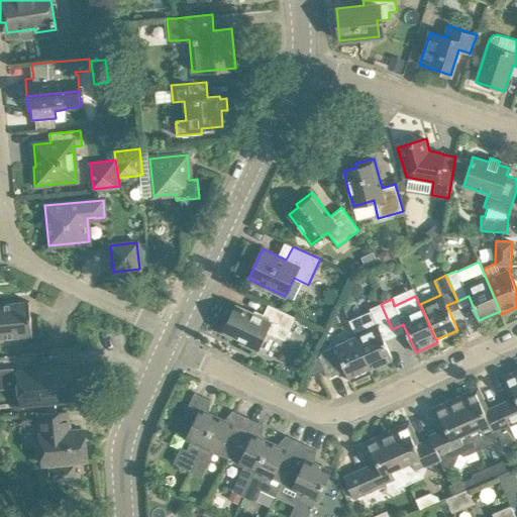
[(0,303),(0,338),(32,335),(29,301),(0,303)]
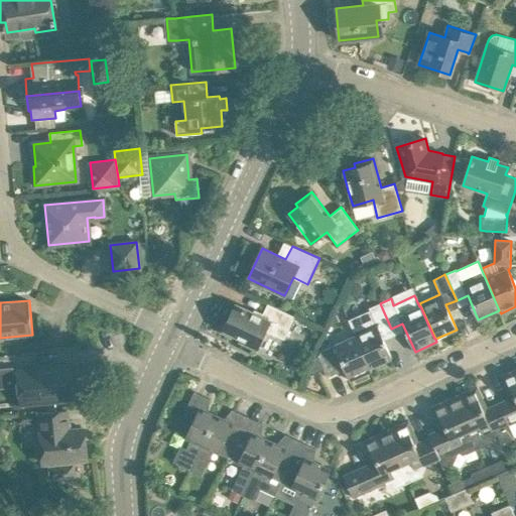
[(295,316),(268,303),(262,315),(236,303),(227,321),(225,320),(219,332),(230,337),(231,334),(240,338),(239,341),(256,349),(265,331),(284,339),(295,316)]
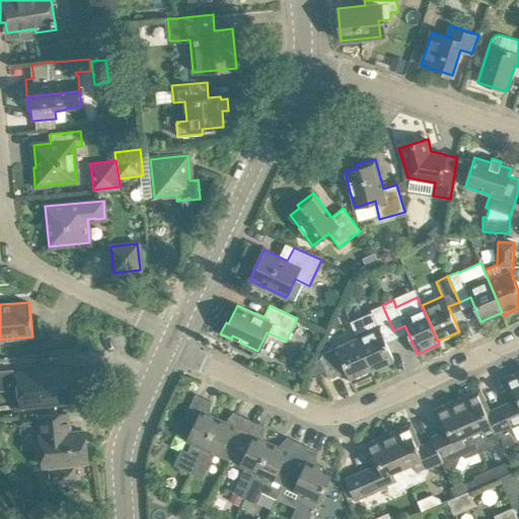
[(393,330),(382,305),(371,310),(372,312),(350,321),(357,338),(358,338),(372,369),(393,360),(383,336),(393,330)]
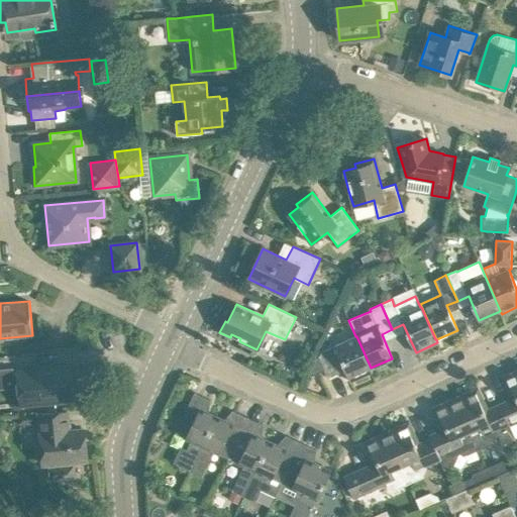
[(356,336),(355,336),(321,351),(319,356),(314,358),(308,372),(310,377),(325,370),(328,378),(345,370),(350,381),(373,372),(371,368),(356,336)]
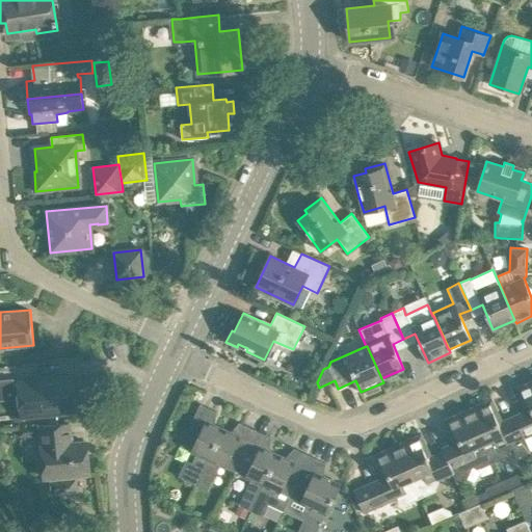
[(73,376),(52,378),(18,381),(22,417),(76,411),(73,376)]
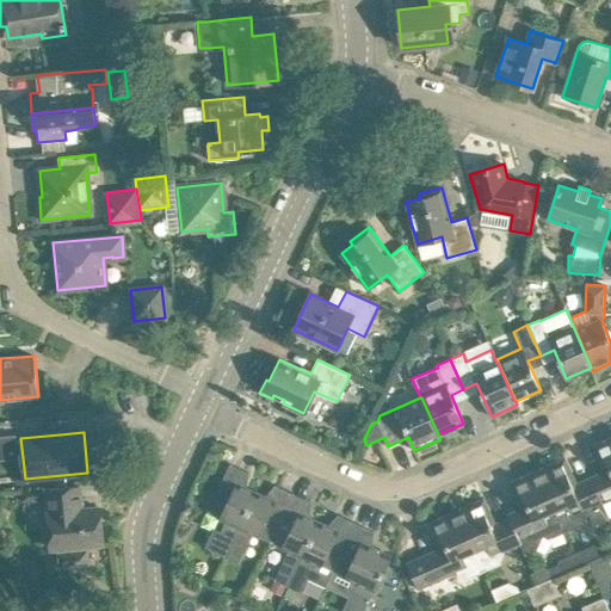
[(590,477),(600,503),(610,498),(610,437),(593,445),(605,470),(590,477)]
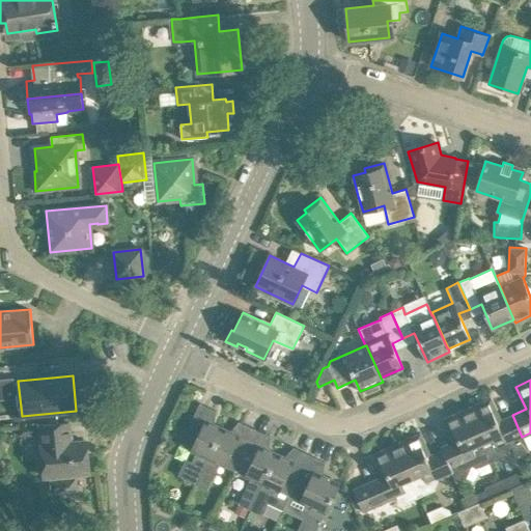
[(467,409),(491,462),(503,456),(506,448),(505,445),(510,442),(514,452),(527,447),(522,437),(512,415),(501,420),(491,397),(467,409)]
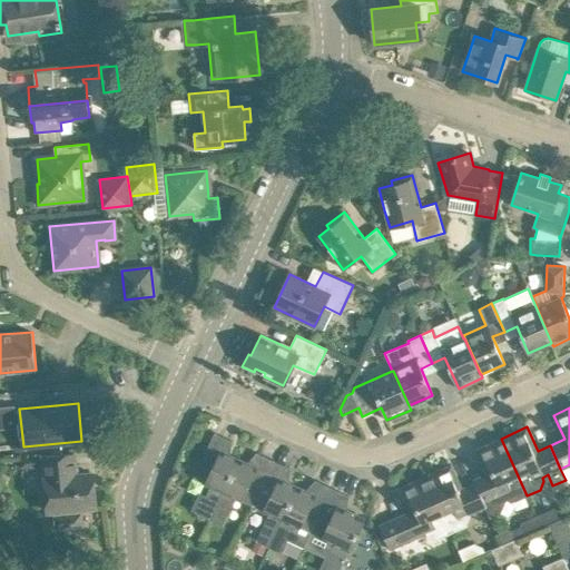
[(198,513),(210,519),(238,459),(229,455),(233,441),(215,432),(194,478),(210,485),(198,513)]
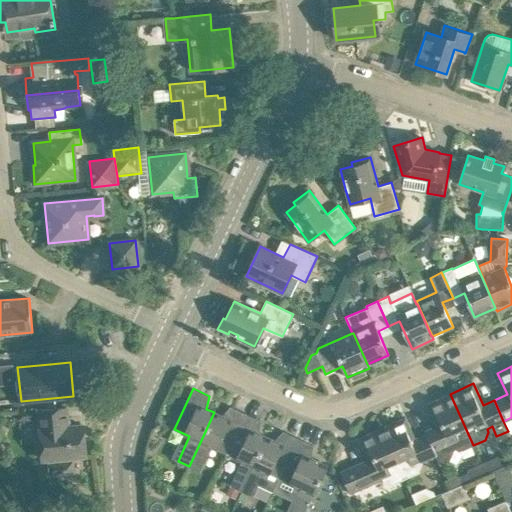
[(436,455),(440,465),(450,461),(454,450),(463,450),(473,445),(450,394),(428,404),(437,425),(425,431),(426,433),(436,455)]
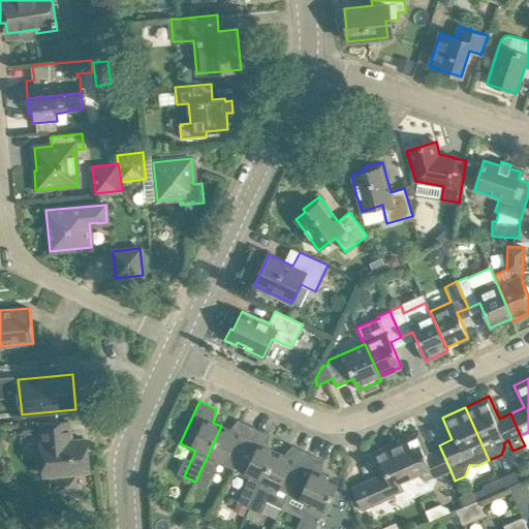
[(229,430),(221,426),(195,481),(206,487),(218,462),(235,470),(254,428),(238,419),(229,430)]
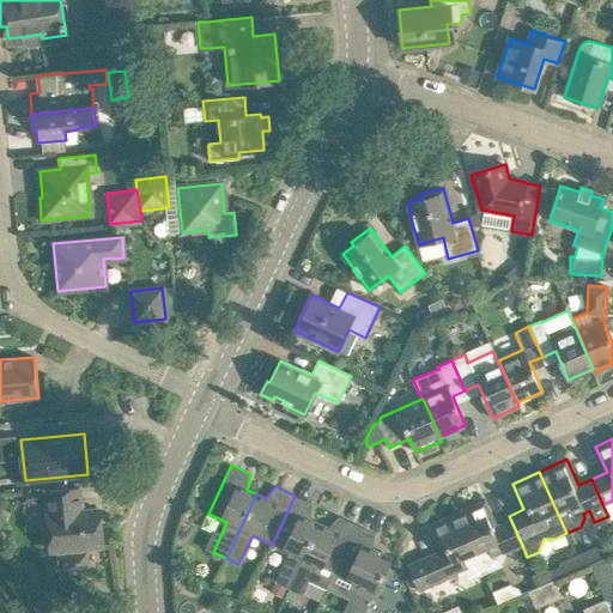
[(82,511),(80,487),(47,490),(49,514),(48,514),(52,550),(61,548),(61,554),(60,554),(61,568),(89,565),(87,552),(85,552),(85,546),(104,545),(101,509),(82,511)]
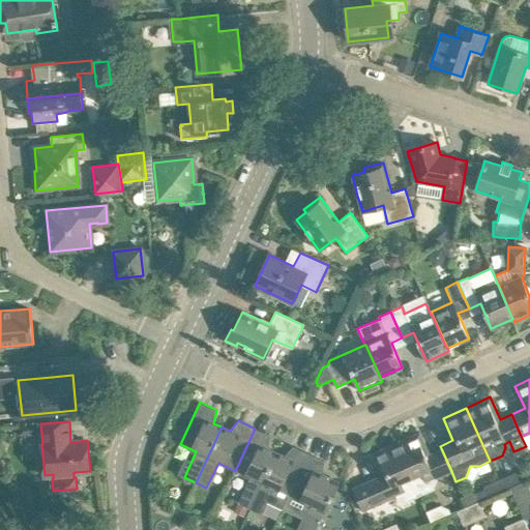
[(35,435),(34,424),(17,425),(18,436),(35,435)]
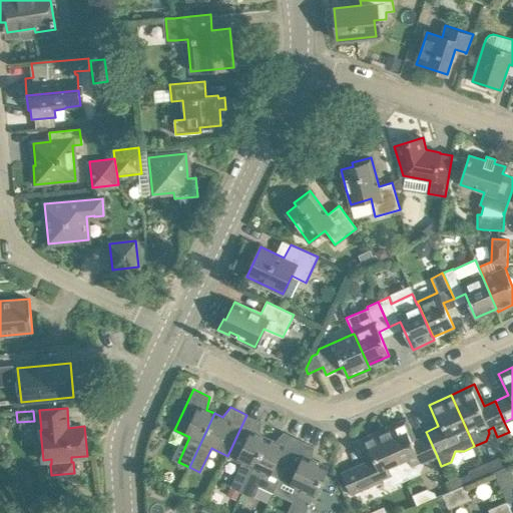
[(246,415),(227,456),(241,462),(229,487),(238,491),(241,493),(268,438),(260,434),(262,422),(246,415)]
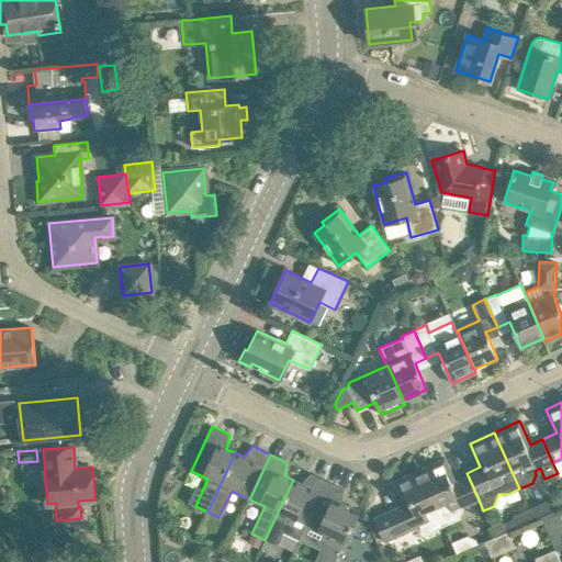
[(419,469),(445,526),(460,519),(463,510),(461,507),(479,499),(468,475),(456,481),(445,458),(419,469)]
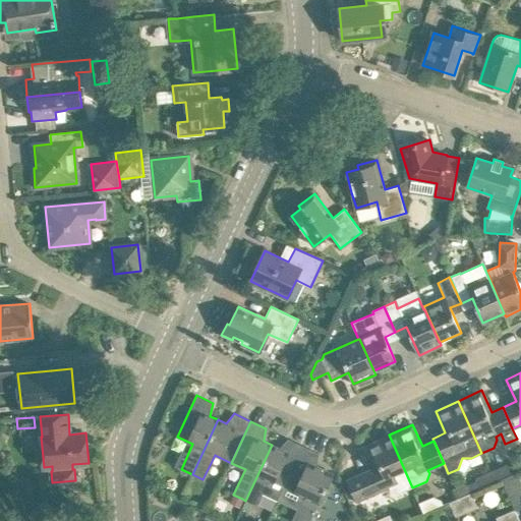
[(412,487),(389,435),(366,445),(375,467),(363,472),(372,495),(390,487),(391,490),(398,494),(412,487)]
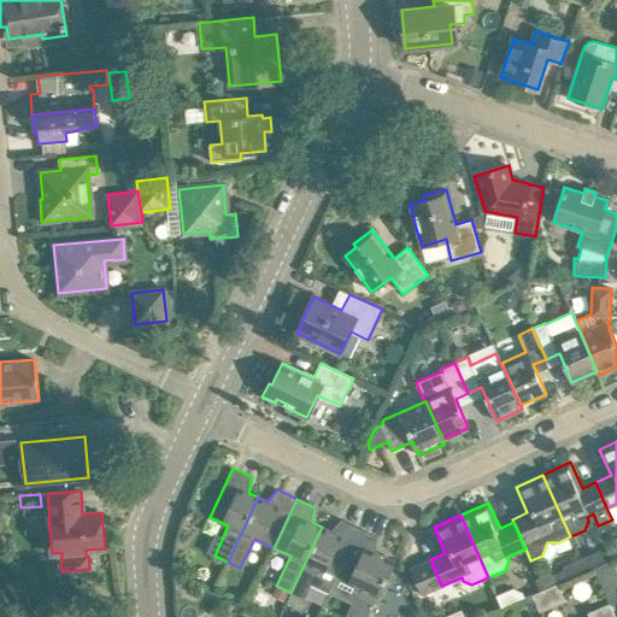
[(304,599),(312,580),(330,588),(336,577),(360,528),(341,519),(330,532),(322,527),(291,593),(304,599)]
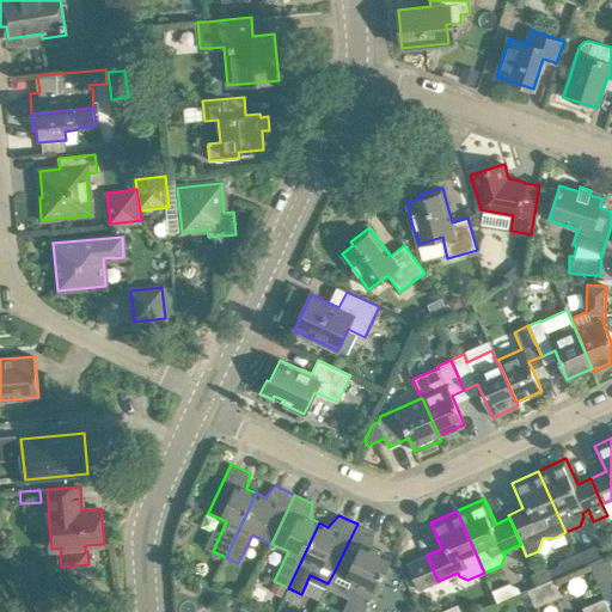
[(375,532),(357,524),(334,573),(355,583),(341,611),(362,611),(373,591),(374,592),(391,556),(372,548),(375,532)]
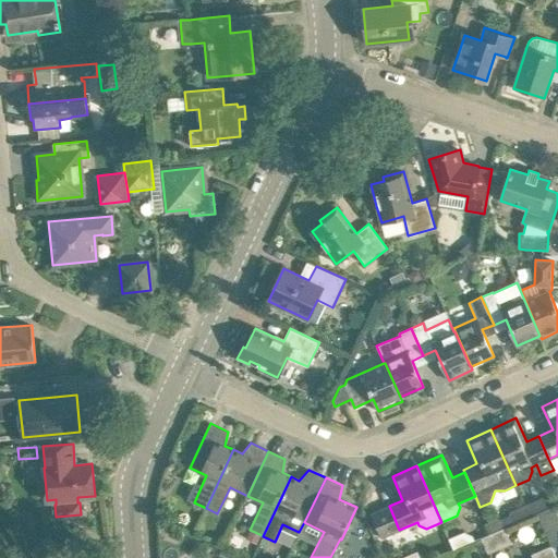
[(557,517),(553,506),(537,512),(552,545),(557,542),(557,517)]
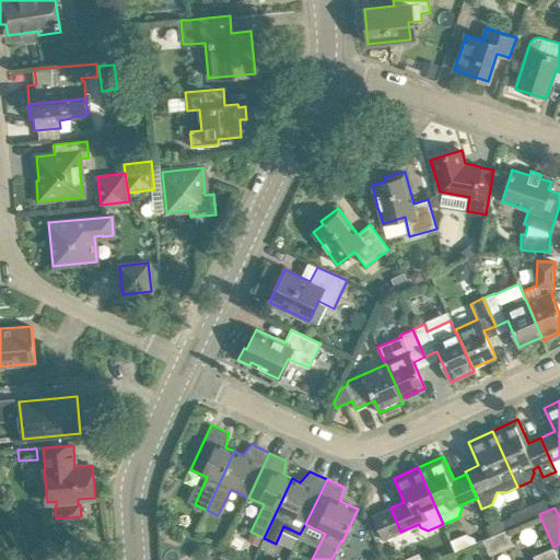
[(498,520),(488,524),(493,535),(505,529),(502,521),(498,520)]
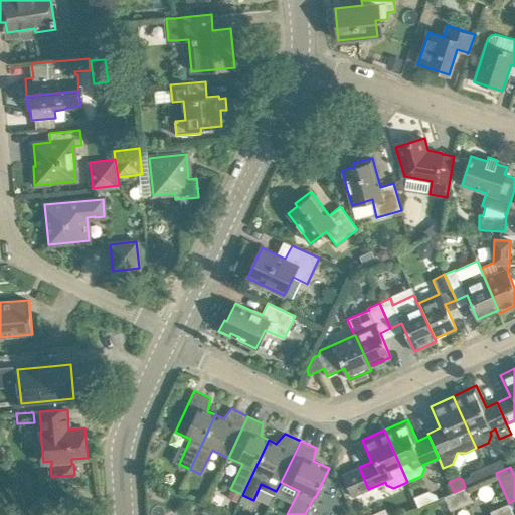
[(473,502),(466,487),(445,497),(451,511),(473,502)]
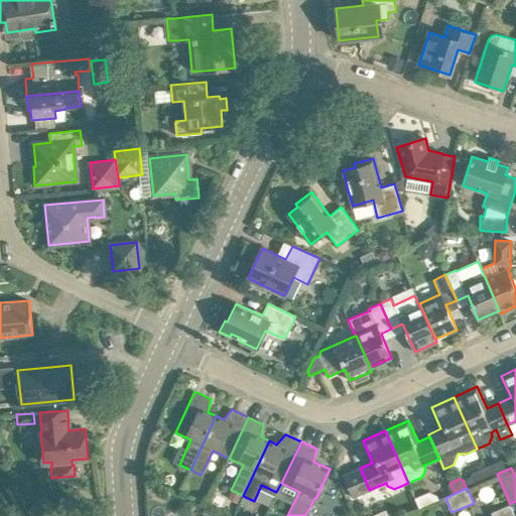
[(429,489),(414,495),(420,508),(439,499),(436,492),(429,489)]
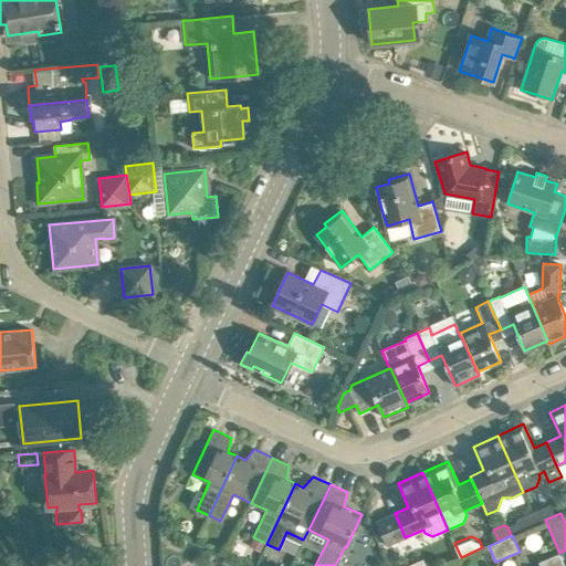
[(253,537),(250,545),(260,551),(263,542),(253,537)]
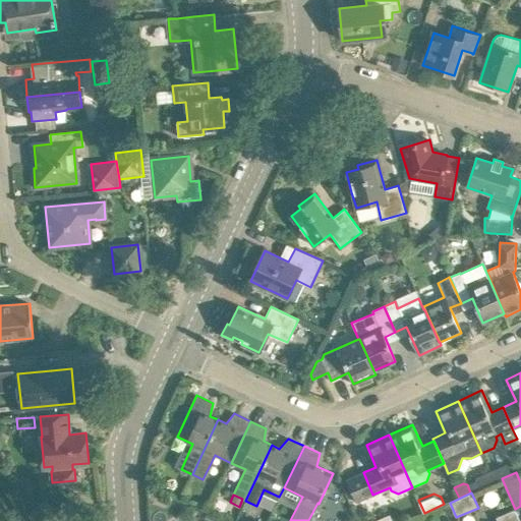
[(520,520),(515,509),(496,517),(498,520),(520,520)]
